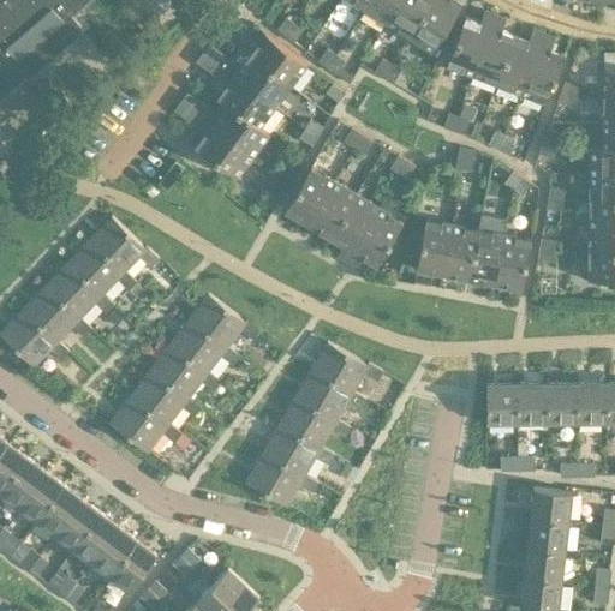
[(0,0),(0,103),(25,83),(24,81),(78,33),(81,35),(83,33),(69,17),(88,0),(0,0)]
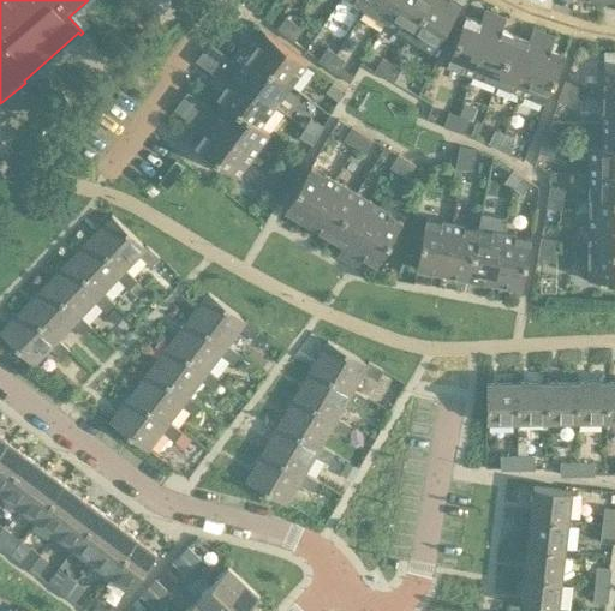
[(346,0),(364,11),(371,0),(346,0)]
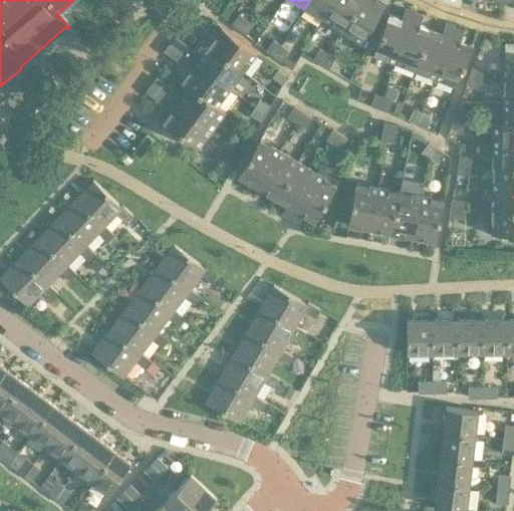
[(336,0),(310,0),(304,9),(323,21),(336,0)]
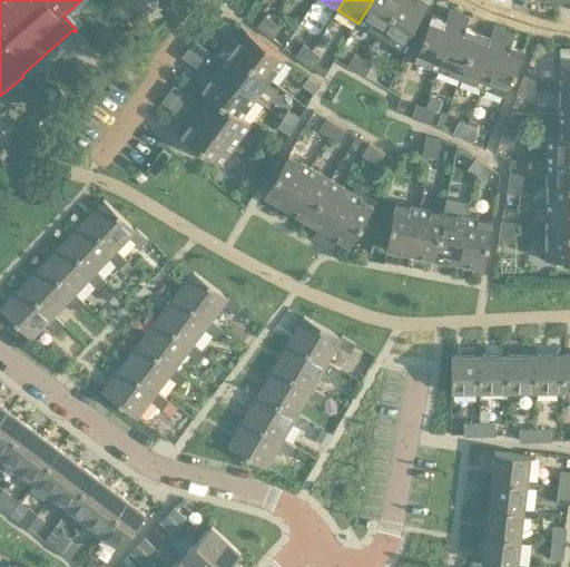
[(373,0),(359,23),(380,37),(402,0),(373,0)]
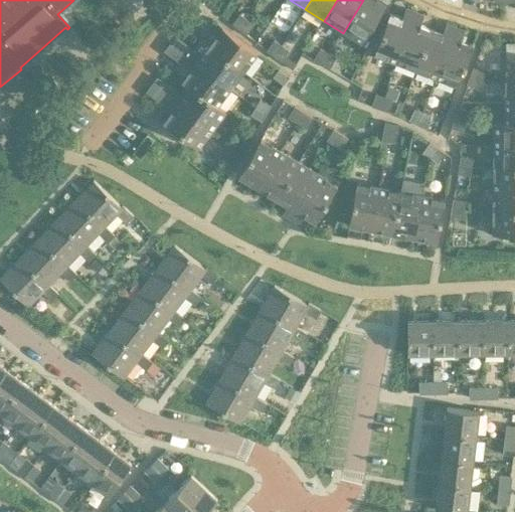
[(361,44),(384,8),(372,0),(363,0),(343,33),(361,44)]
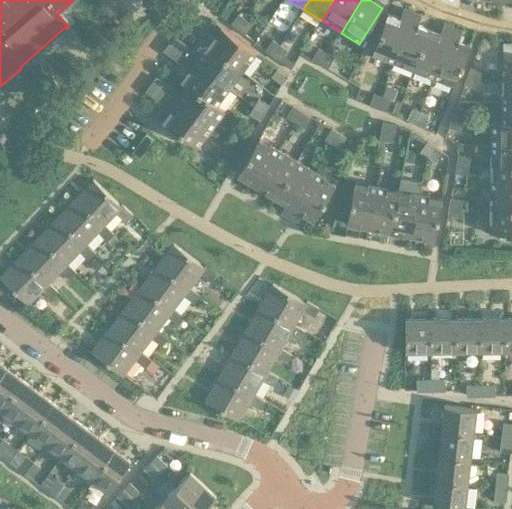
[(393,64),(411,14),(403,11),(399,20),(387,15),(371,56),(393,64)]
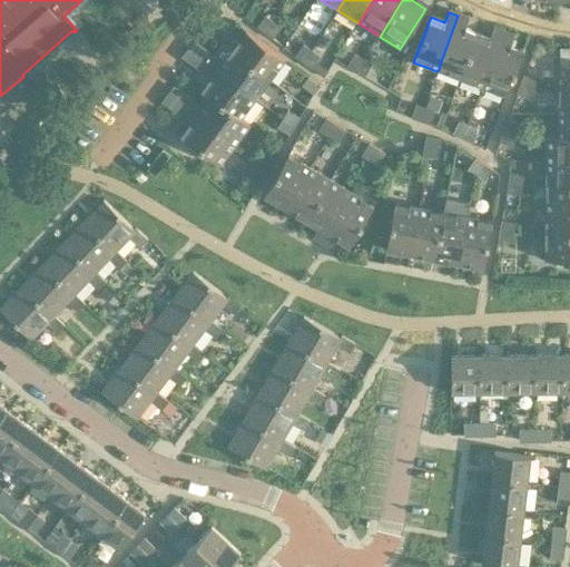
[(464,30),(468,20),(458,16),(438,71),(460,80),(477,35),(464,30)]
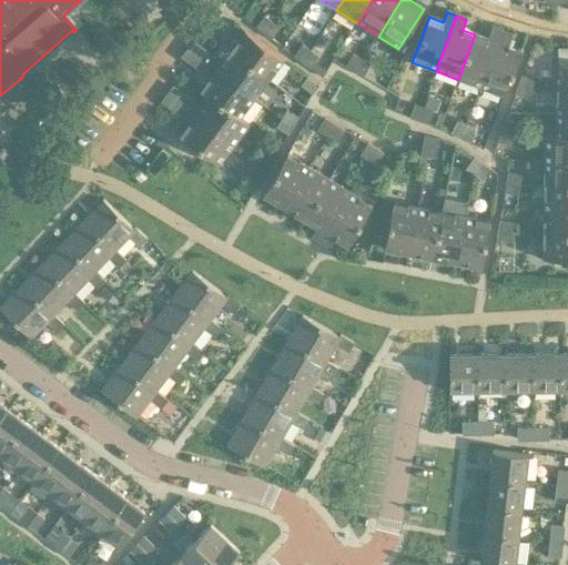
[(263,36),(272,24),(264,19),(255,30),(263,36)]
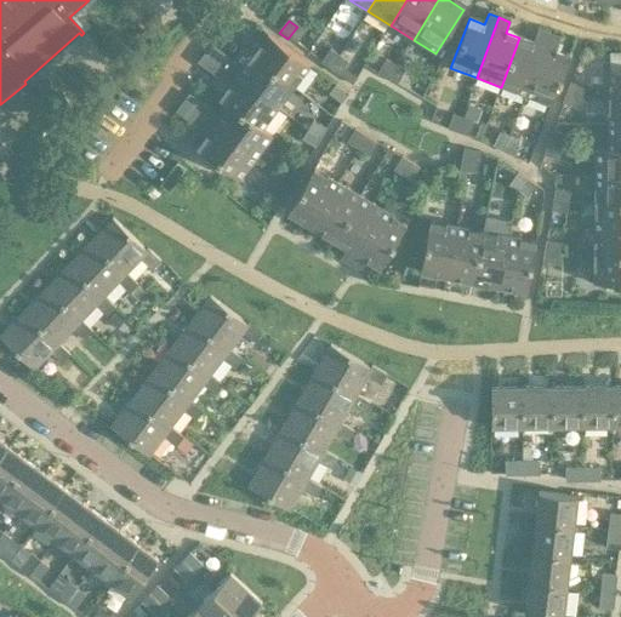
[(296,45),(305,33),(297,27),(288,39),(296,45)]
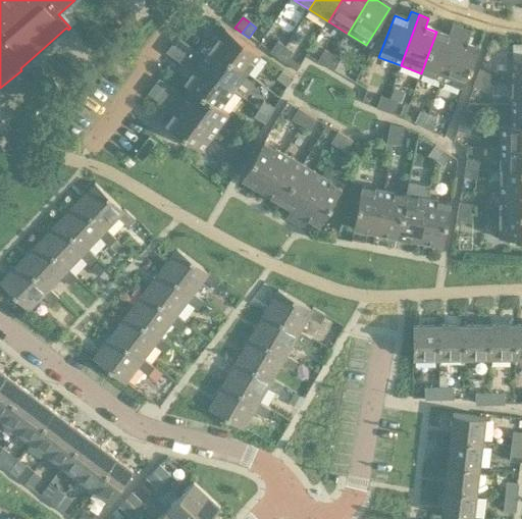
[(441,81),(461,31),(452,27),(449,36),(436,32),(421,73),(441,81)]
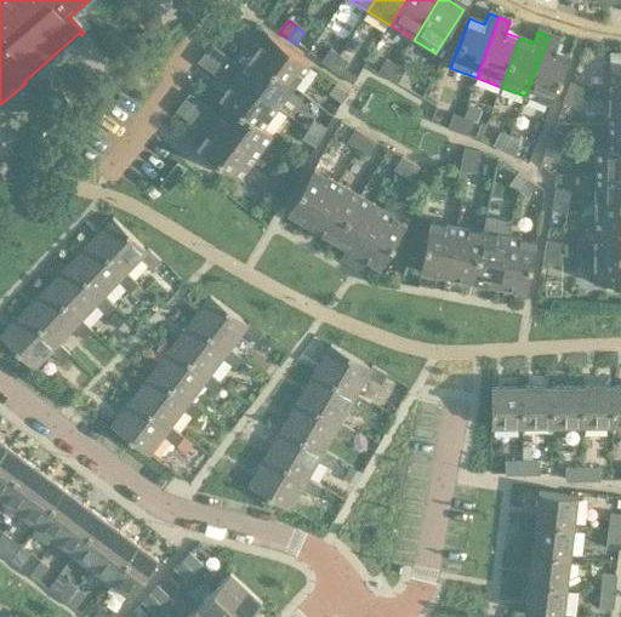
[(292,89),(309,67),(267,35),(250,57),(292,89)]
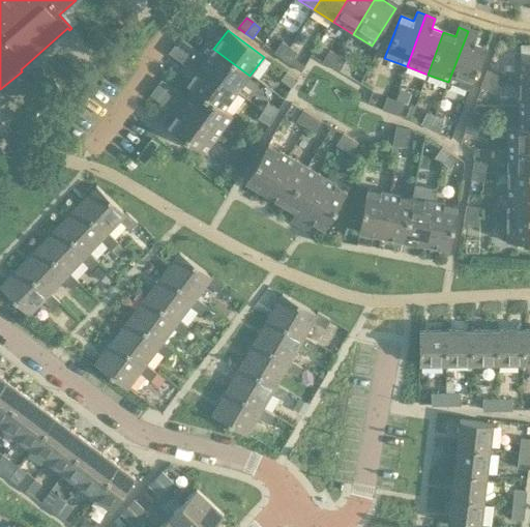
[(473,44),(477,34),(468,31),(448,82),(470,91),(487,49),(473,44)]
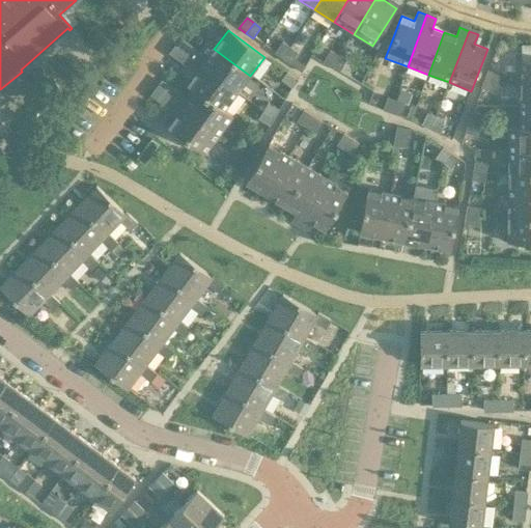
[(250,76),(214,49),(206,44),(193,61),(236,94),(250,76)]
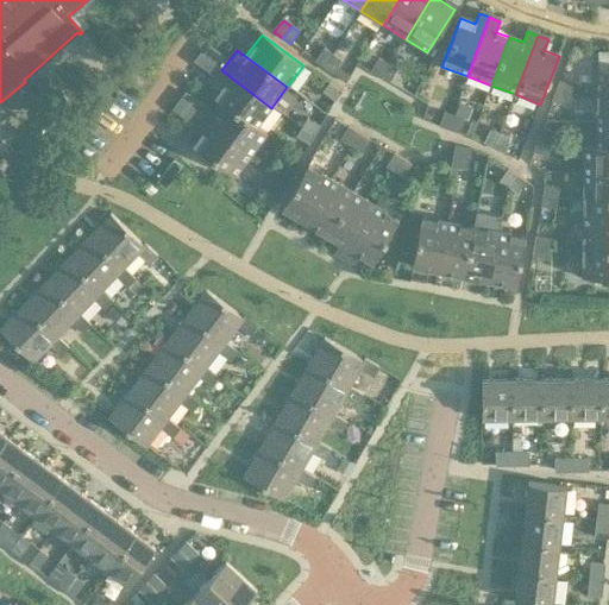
[(322,69),(332,57),(324,50),(314,63),(322,69)]
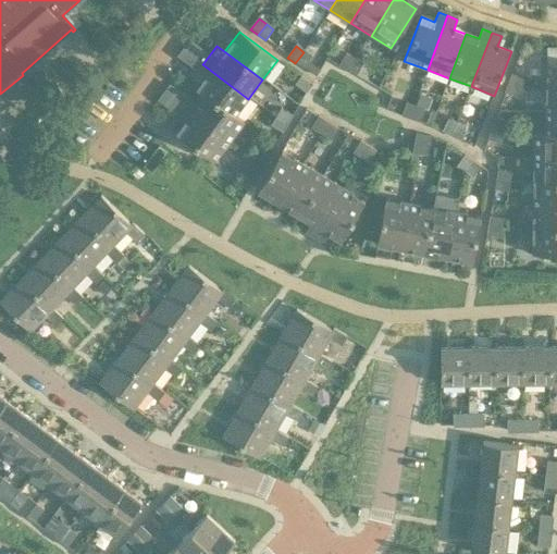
[(556,49),(546,49),(546,65),(556,64),(556,49)]
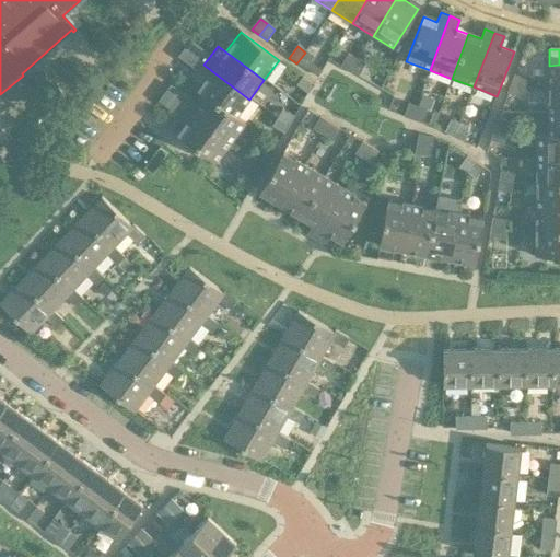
[(304,69),(313,58),(305,53),(296,64),(304,69)]
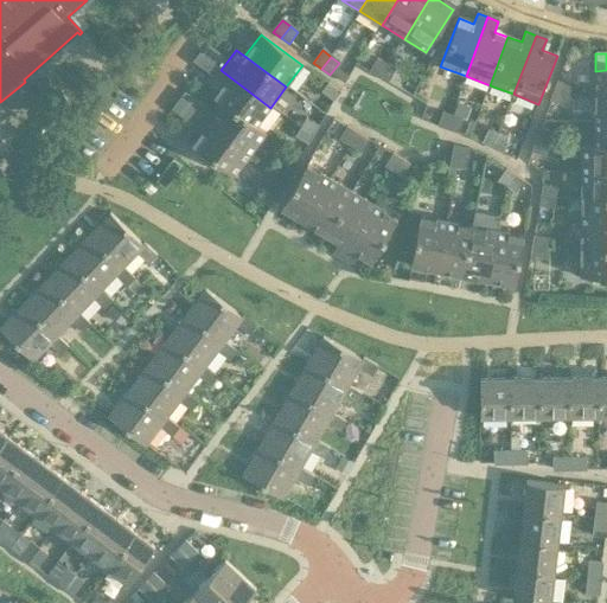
[(378,78),(385,65),(376,61),(369,74),(378,78)]
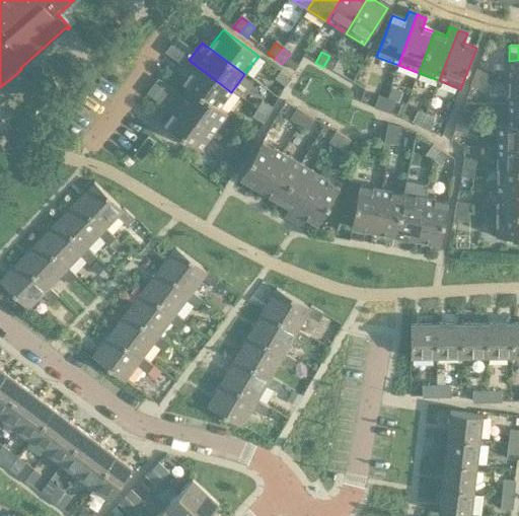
[(331,72),(338,61),(329,56),(323,67),(331,72)]
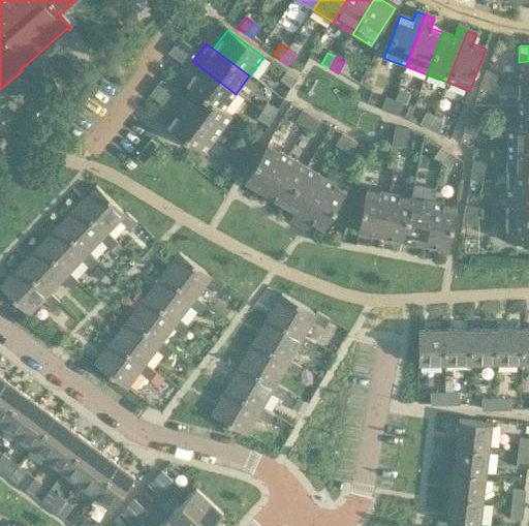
[(222,112),(223,111),(236,94),(192,61),(186,69),(194,74),(186,86),(193,91),(194,90),(222,112)]
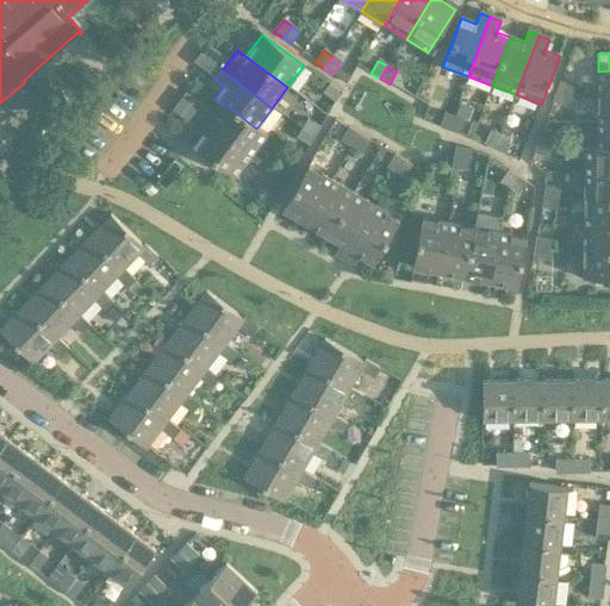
[(609,98),(609,70),(598,72),(597,98),(609,98)]
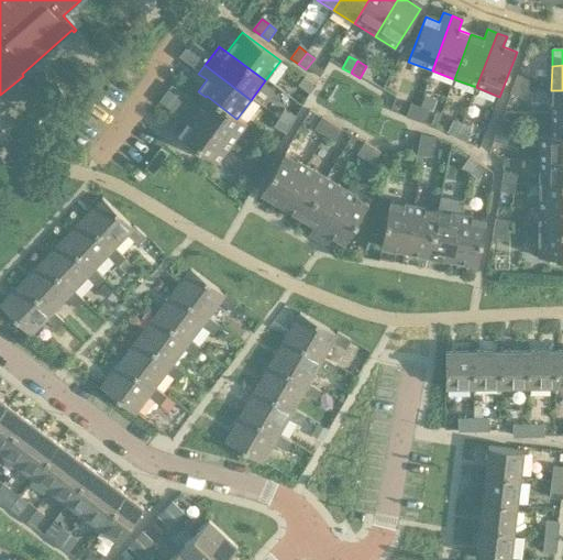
[(525,91),(528,83),(515,77),(511,86),(525,91)]
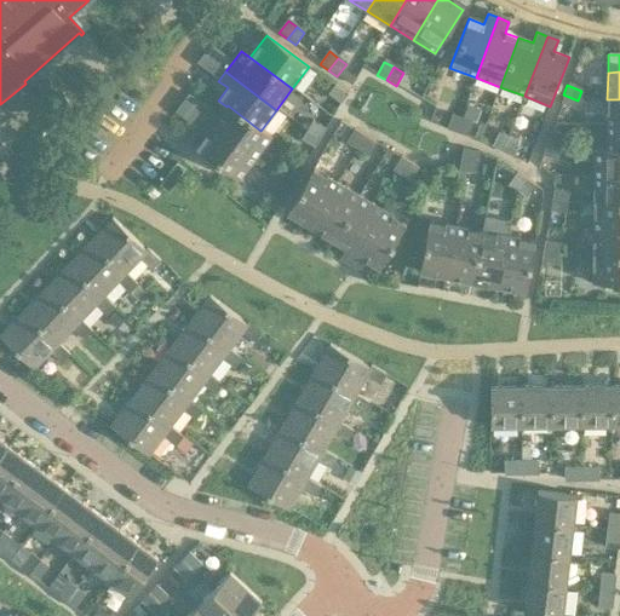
[(340,105),(348,96),(334,86),(328,96),(340,105)]
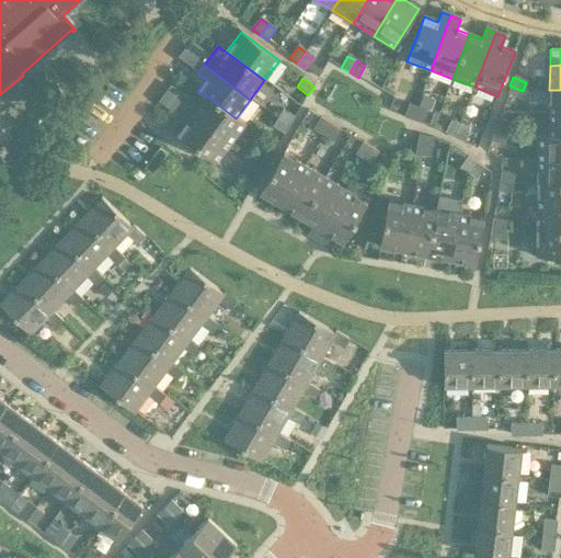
[(519,100),(523,91),(510,86),(506,94),(519,100)]
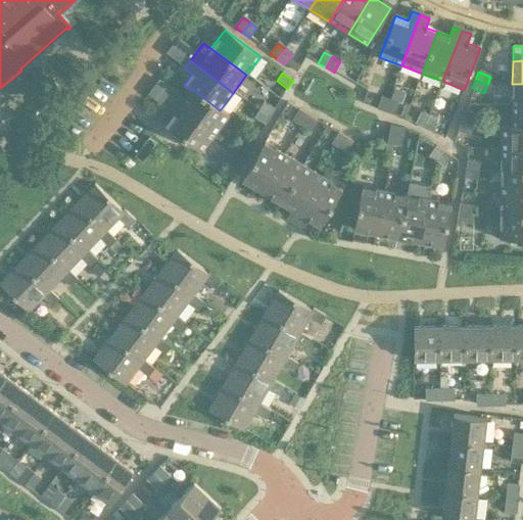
[(50,103),(60,93),(51,83),(40,92),(50,103)]
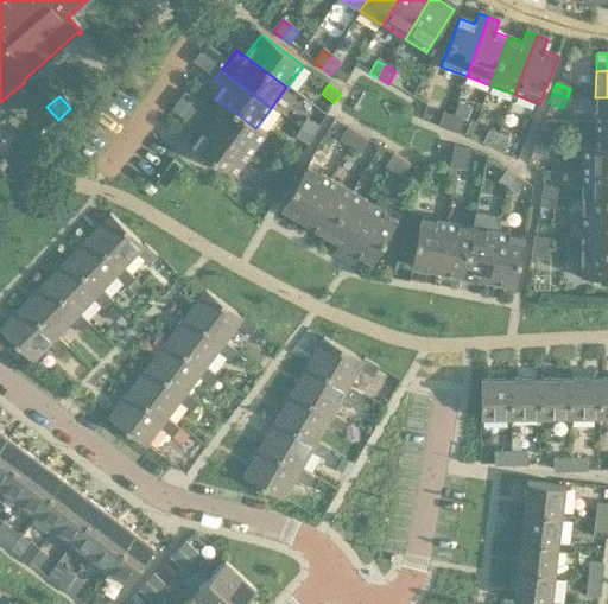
[(607,124),(607,97),(595,97),(595,124),(607,124)]
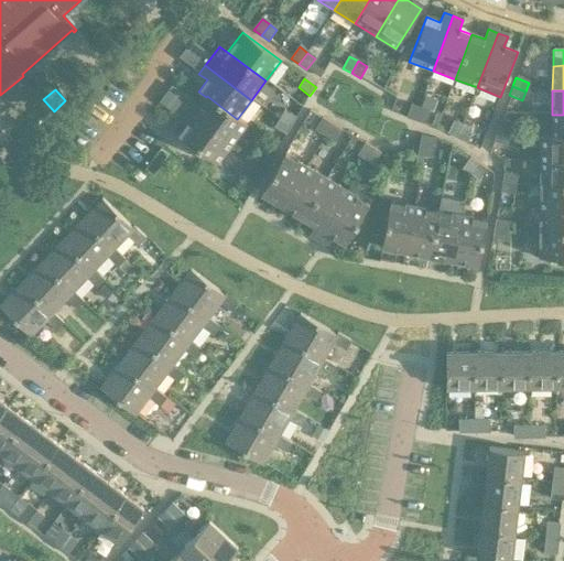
[(238,118),(237,119),(207,96),(206,97),(199,107),(191,100),(184,109),(231,144),(246,125),(238,118)]
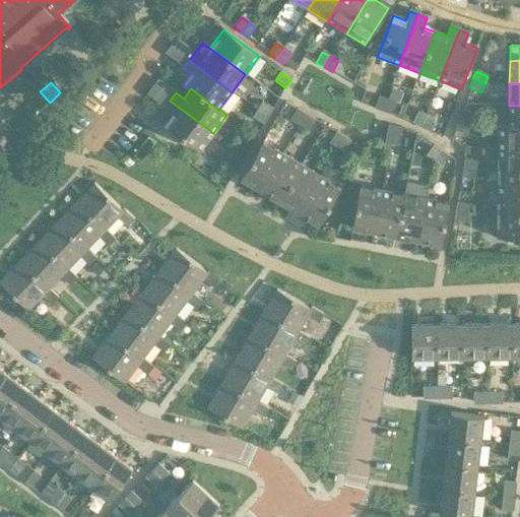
[(382,113),(387,100),(379,98),(375,110),(382,113)]
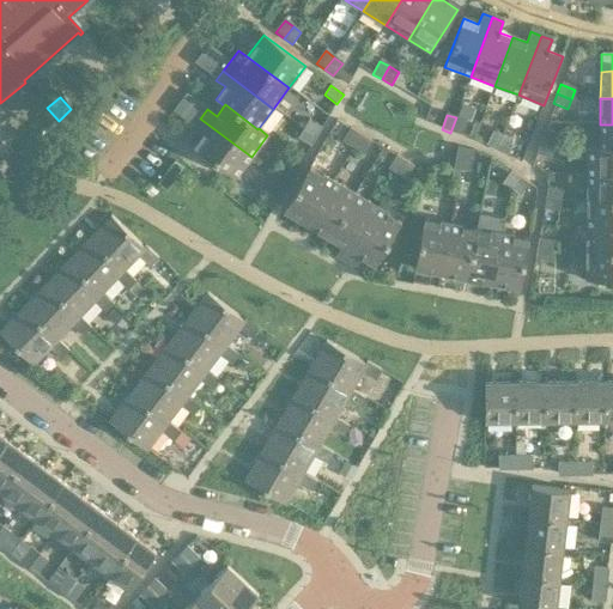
[(462,136),(467,122),(456,117),(450,133),(462,136)]
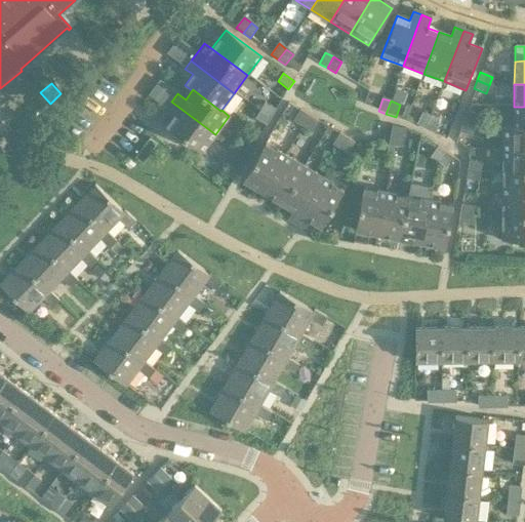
[(201,153),(215,134),(171,102),(166,110),(173,116),(165,126),(201,153)]
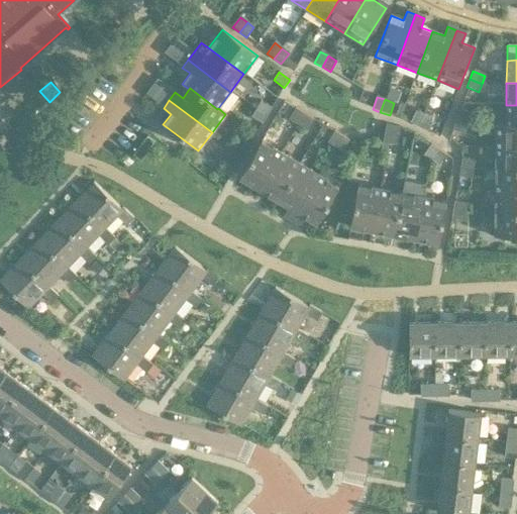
[(272,109),(271,108),(261,102),(255,110),(267,117),(272,109)]
